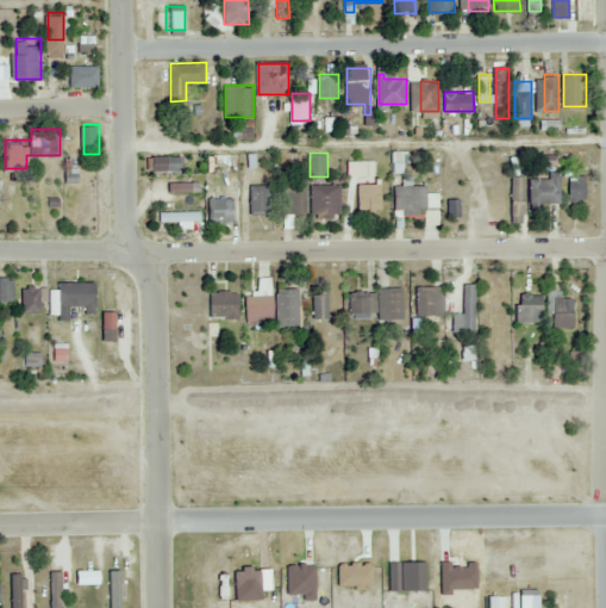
[(185,155),(150,155),(150,171),(183,171),(185,155)]
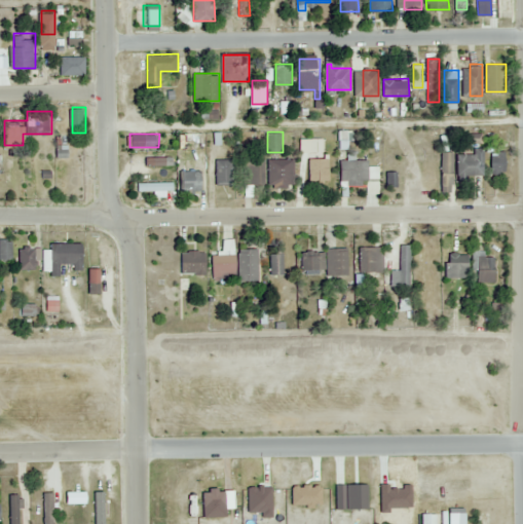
[(303,152),(323,152),(323,139),(303,139),(303,152)]
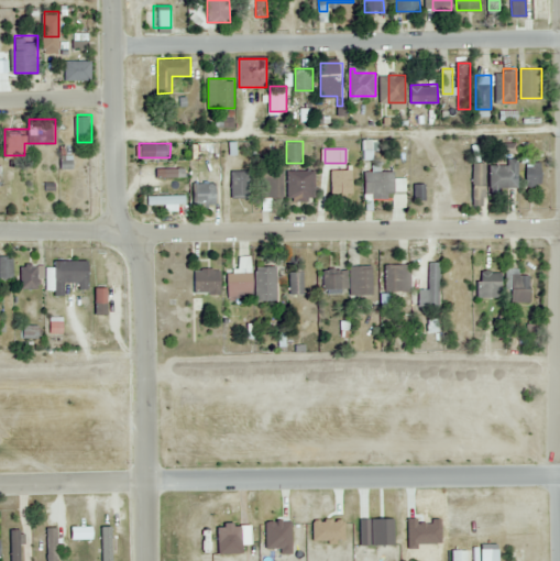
[(508,164),(491,164),(491,187),(518,187),(518,157),(508,157),(508,164)]
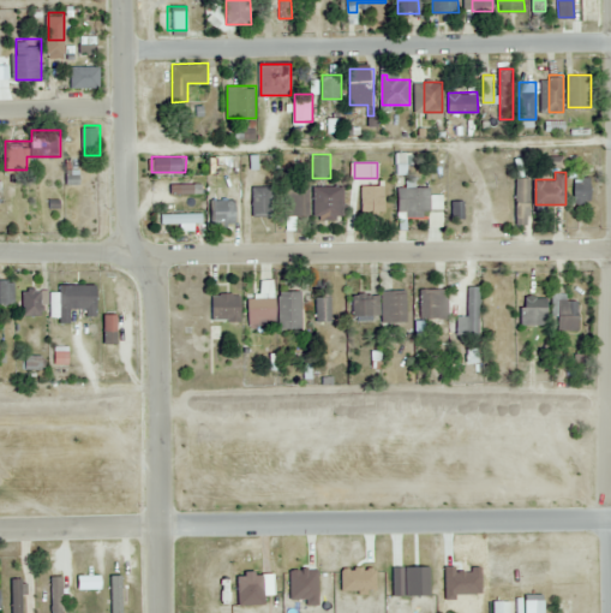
[(591,176),(575,176),(575,202),(591,202),(591,176)]
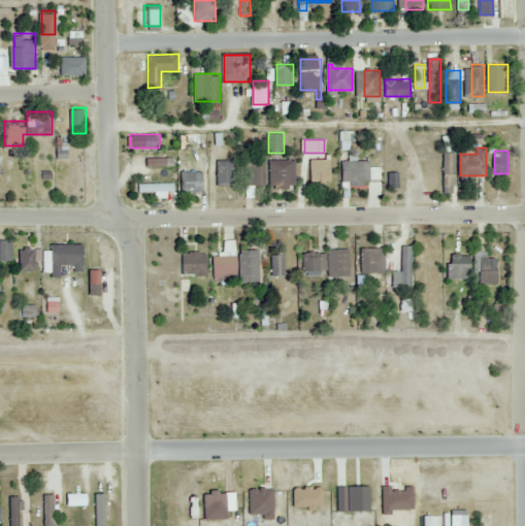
[(444,152),(444,191),(456,191),(456,152),(444,152)]
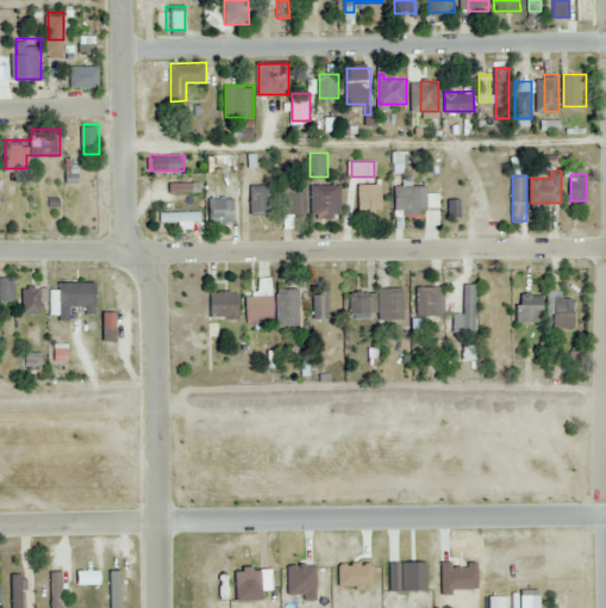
[(380,182),(358,182),(358,209),(380,209),(380,182)]
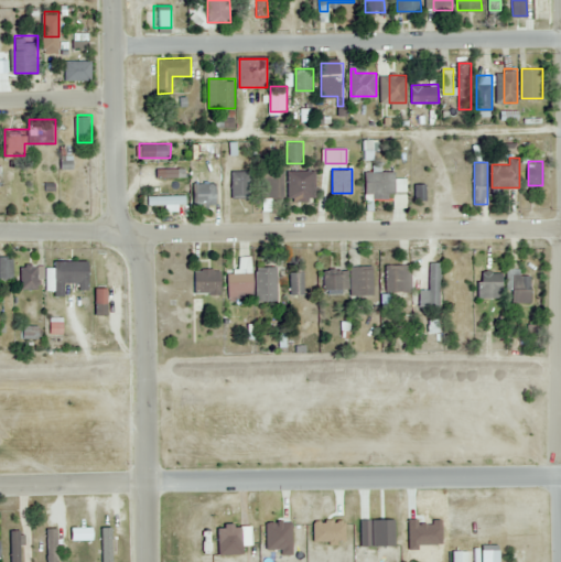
[(252,170),(233,170),(233,196),(252,196),(252,170)]
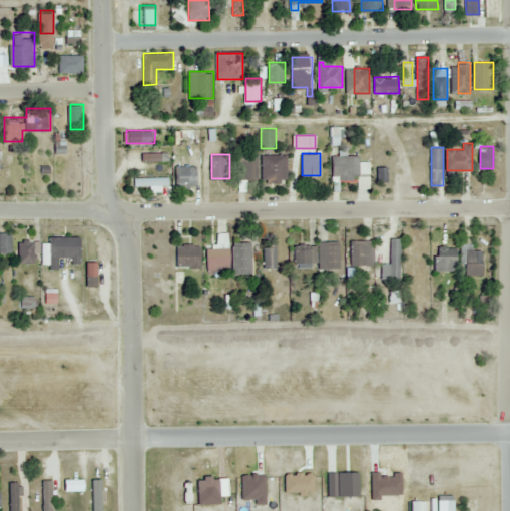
[(258,179),(258,154),(240,154),(240,179),(258,179)]
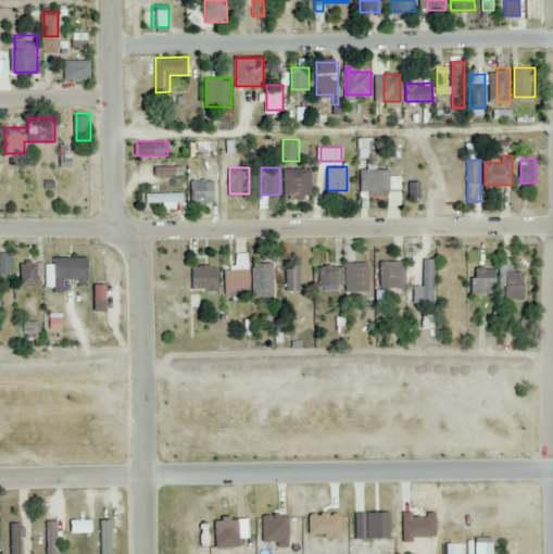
[(285,198),(312,198),(312,167),(285,167),(285,198)]
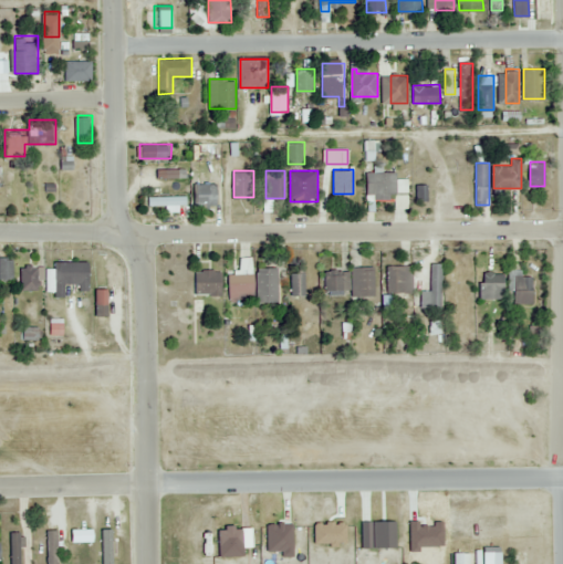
[(397,171),(366,171),(366,196),(397,196),(397,171)]
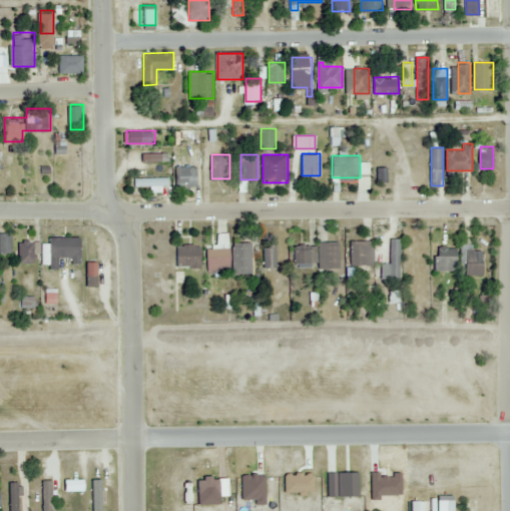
[(195,185),(195,165),(175,165),(175,185),(195,185)]
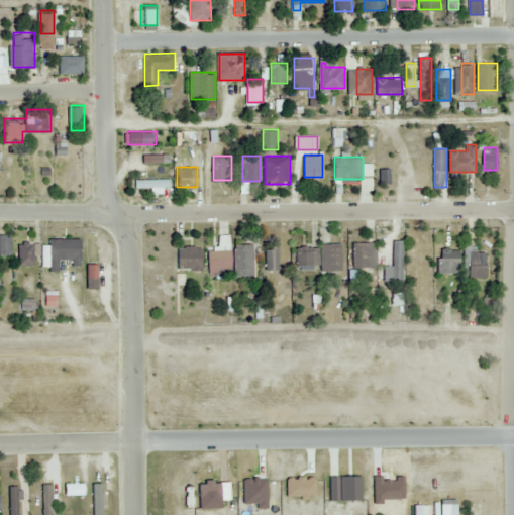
[(391,183),(390,169),(381,169),(381,184),(391,183)]
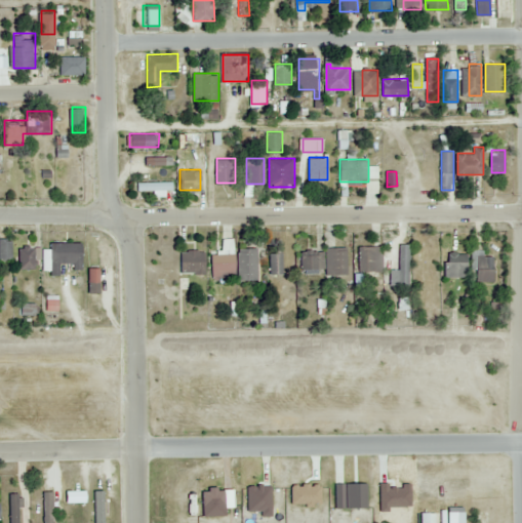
[(63,262),(76,262),(76,267),(85,267),(85,241),(52,241),(52,273),(63,273),(63,262)]
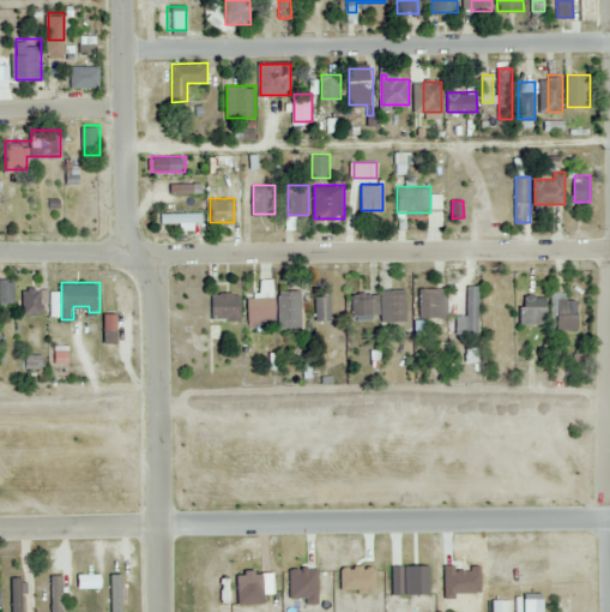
[(275,285),(264,285),(264,295),(248,295),(248,322),(275,322),(275,285)]
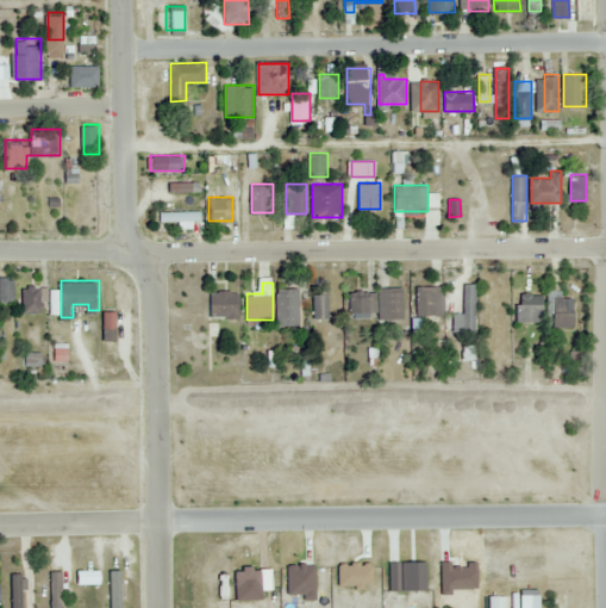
[(475,330),(475,283),(463,283),(463,330),(475,330)]
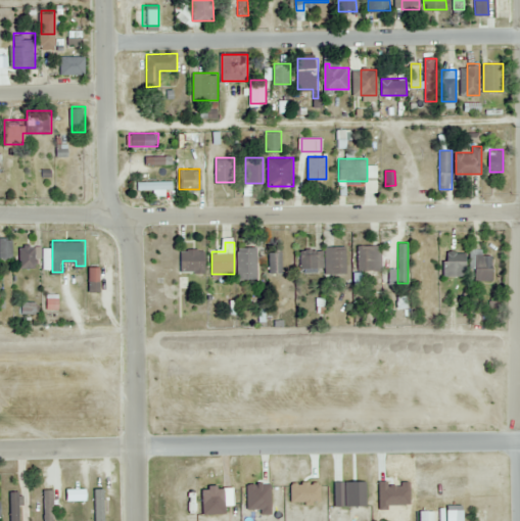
[(20,244),(20,266),(37,266),(37,244),(20,244)]
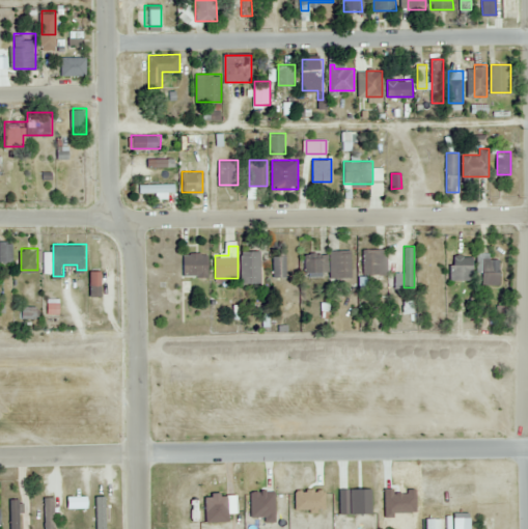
[(363,274),(388,274),(388,248),(363,248),(363,274)]
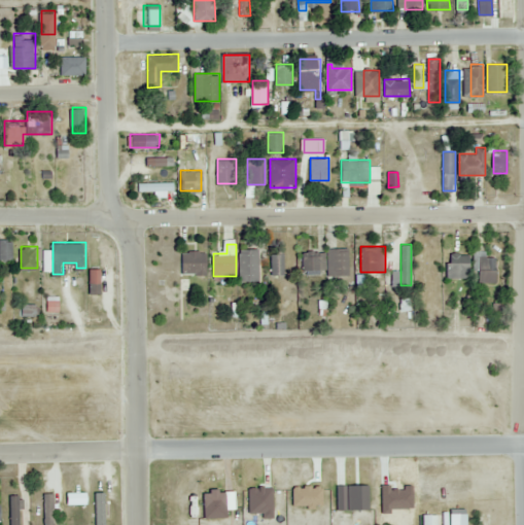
[(241,280),(258,280),(258,248),(241,248),(241,280)]
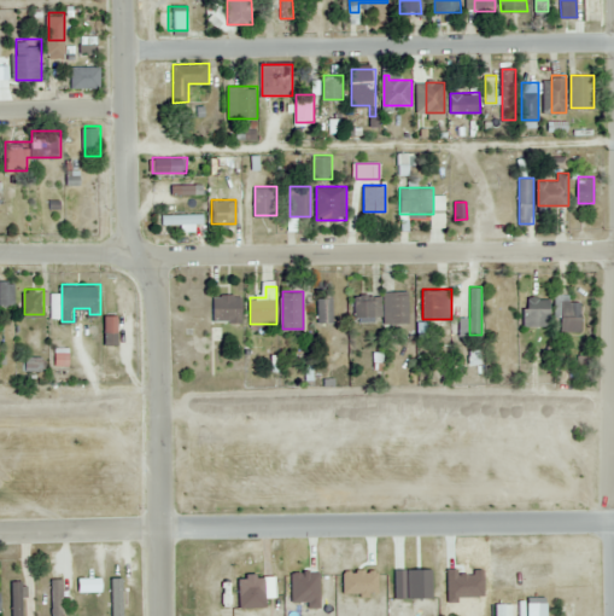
[(410,323),(410,291),(356,291),(356,323),(410,323)]
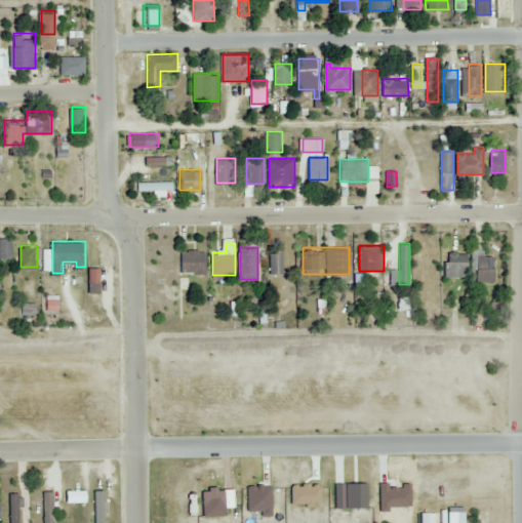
[(206,273),(206,249),(182,249),(182,273),(206,273)]
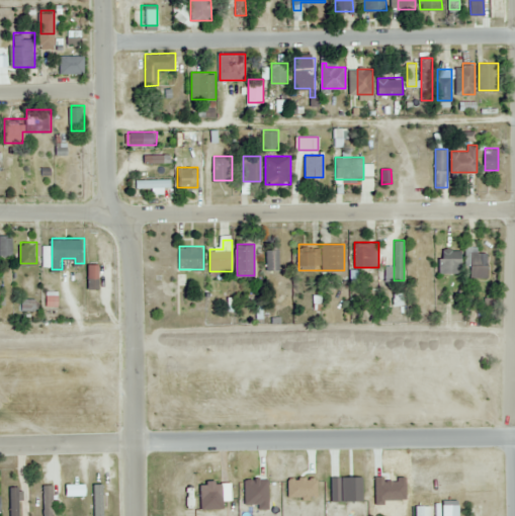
[(267,248),(267,270),(281,270),(281,248),(267,248)]
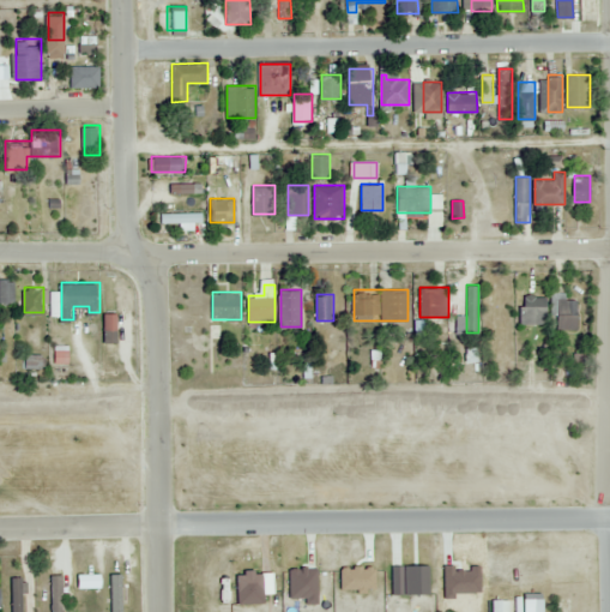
[(550,295),(524,295),(524,318),(550,318),(550,295)]
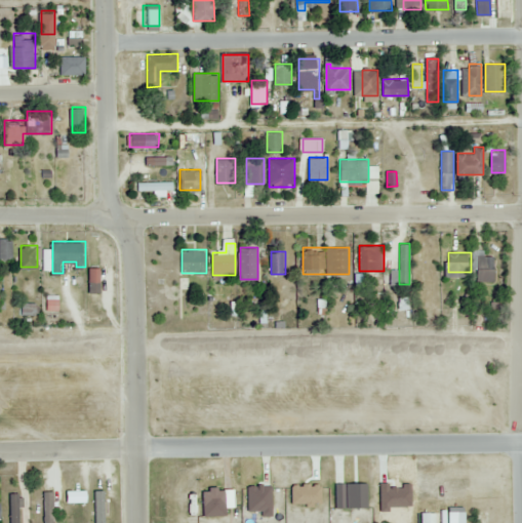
[(477,280),(494,280),(494,255),(477,255),(477,280)]
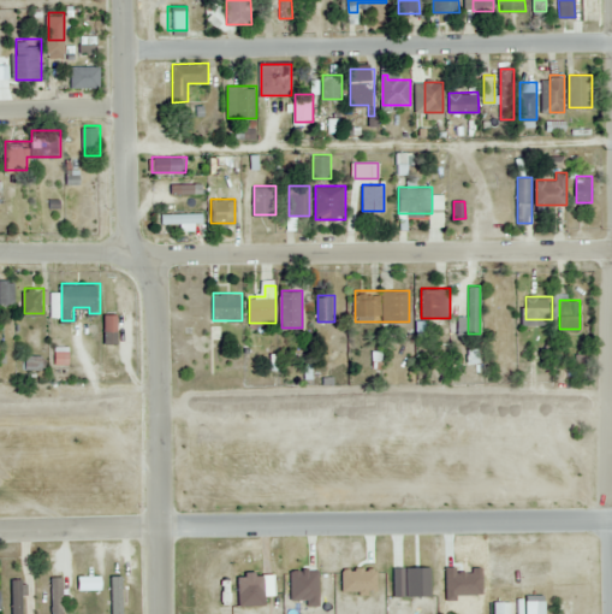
[(102,573),(81,573),(81,586),(102,586),(102,573)]
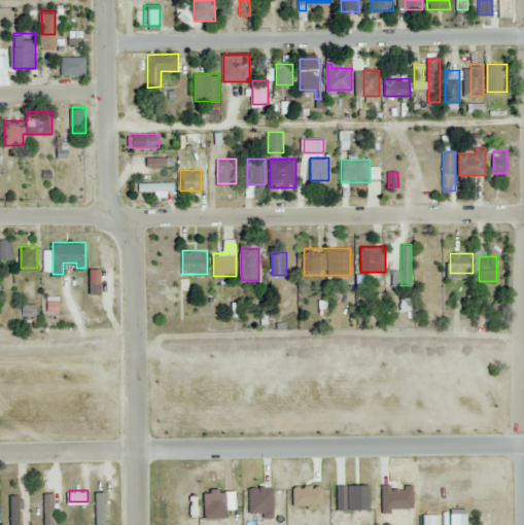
[(96,524),(106,524),(107,490),(97,490),(96,524)]
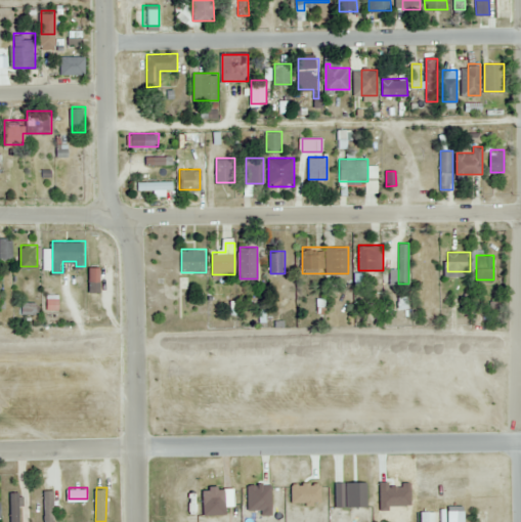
[(46,488),(46,521),(55,521),(56,488),(46,488)]
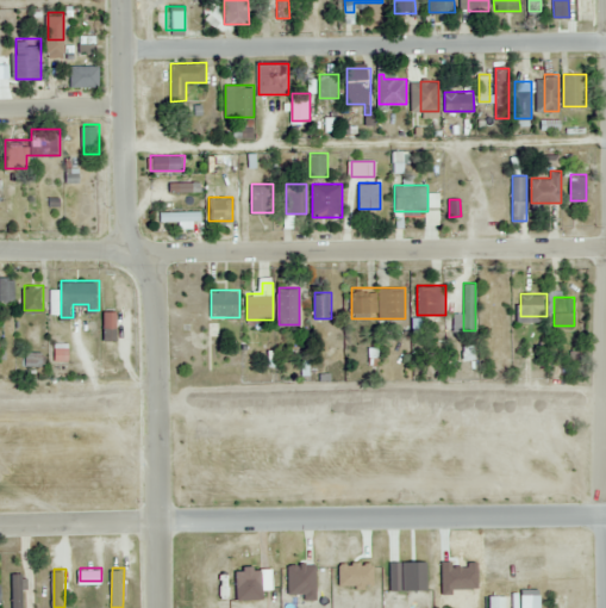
[(25,607),(26,571),(14,571),(14,607),(25,607)]
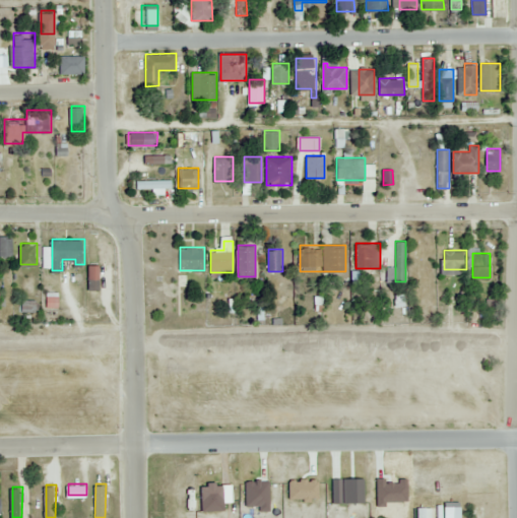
[(460,517),(460,506),(444,506),(444,517),(460,517)]
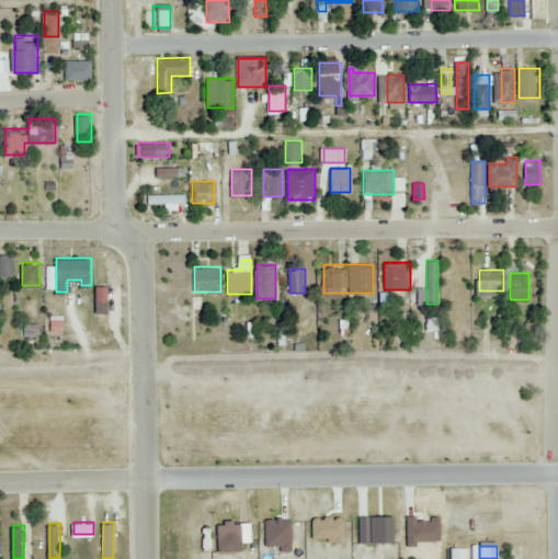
[(428,547),(426,558),(444,558),(444,547),(428,547)]
